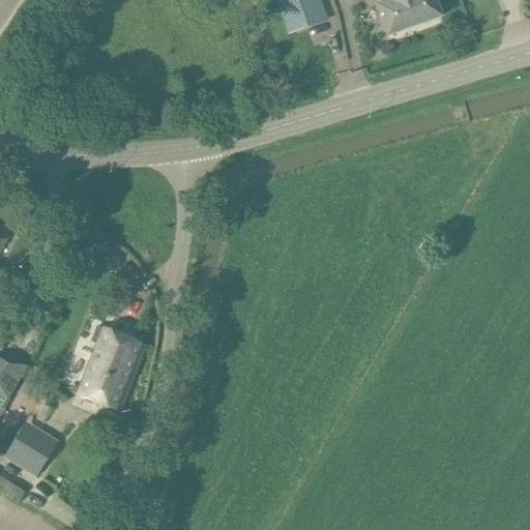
[(326,21),(318,0),(274,0),(287,34),(326,21)]
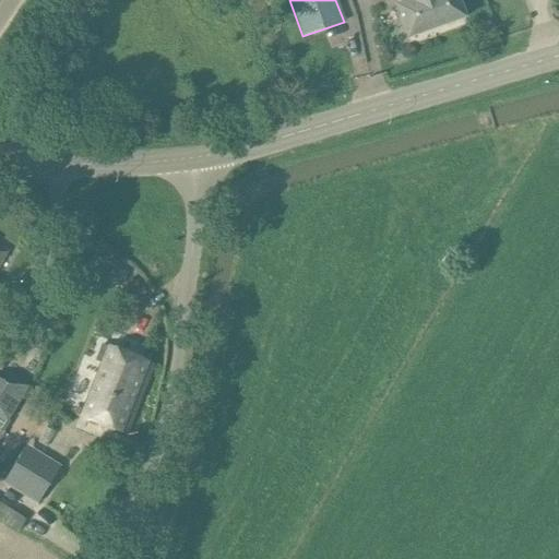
[(465,19),(458,0),(393,0),(407,38),(465,19)]
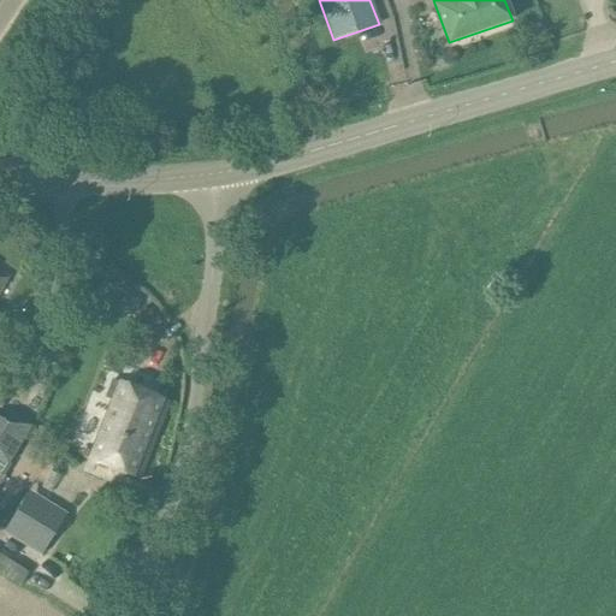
[(143,307),(138,320),(152,325),(157,313),(143,307)]
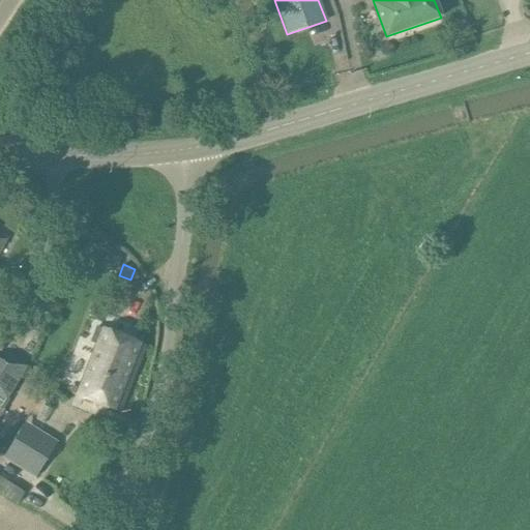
[(72,388),(69,394),(118,415),(146,346),(97,327),(91,343),(96,345),(78,390),(72,388)]
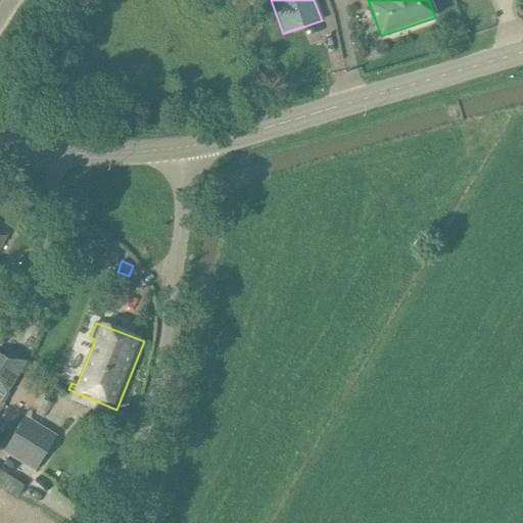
[(0,389),(7,394),(14,383),(28,362),(9,350),(5,357),(0,352),(0,389)]
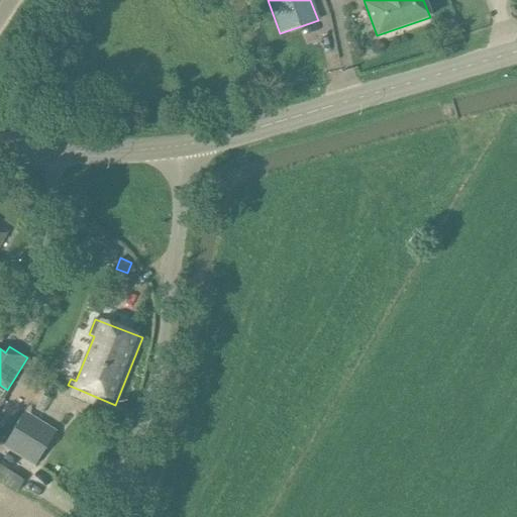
[(55,433),(28,417),(8,449),(34,466),(55,433)]
